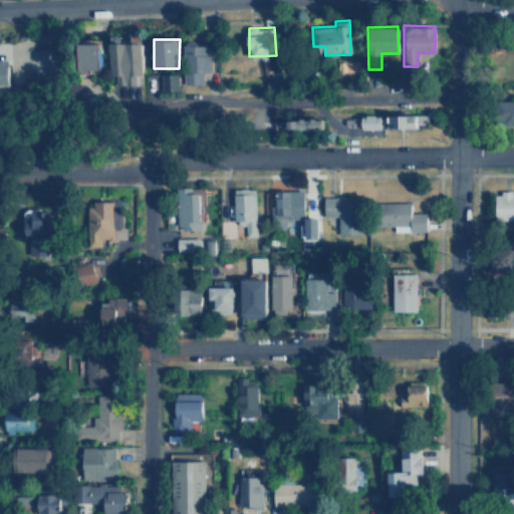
[(104,40),(83,40),(83,72),(93,72),(94,68),(103,68),(104,40)]
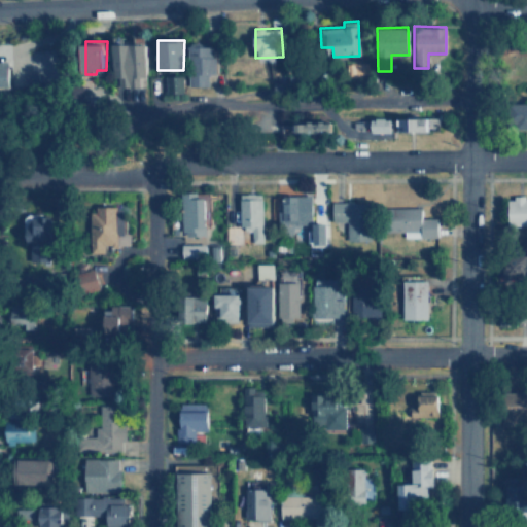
[(147,43),(114,42),(114,76),(119,77),(119,86),(140,86),(140,76),(146,77),(147,43)]
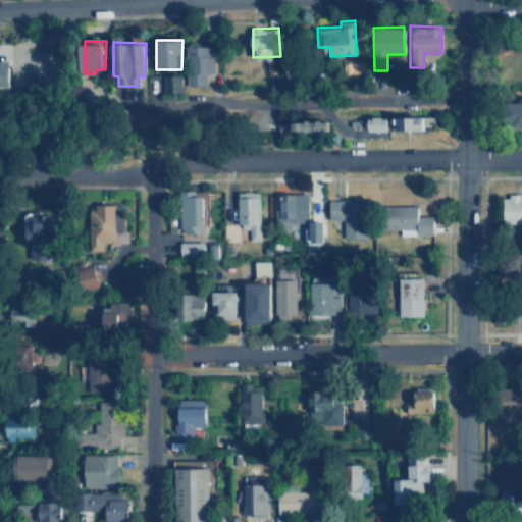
[(214,72),(214,43),(188,44),(188,73),(187,73),(187,86),(206,85),(206,72),(214,72)]
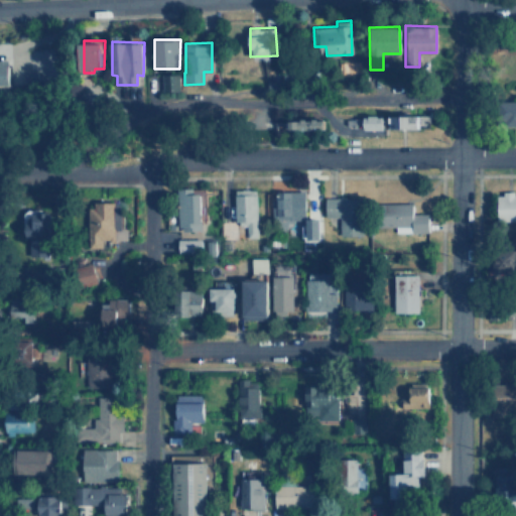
[(0,86),(9,86),(9,59),(0,59),(0,86)]
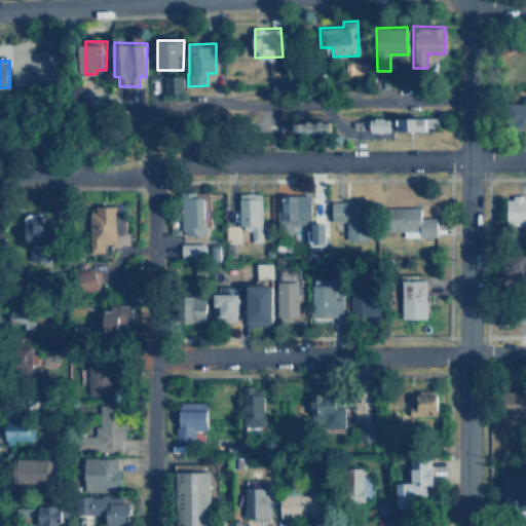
[(182,74),(164,75),(165,92),(183,91),(182,74)]
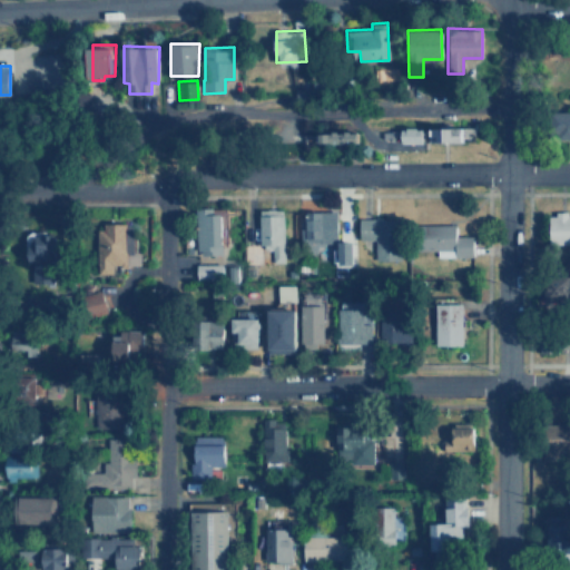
[(569,110),(553,111),(554,137),(569,136),(569,110)]
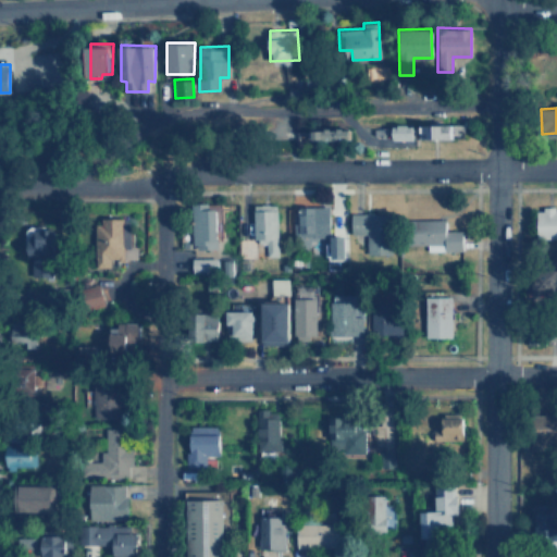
[(455,137),(455,124),(421,123),(421,136),(455,137)]
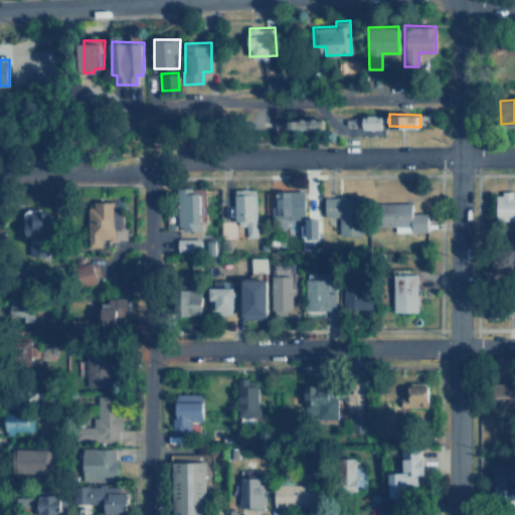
[(383,128),(384,115),(365,115),(364,128),(383,128)]
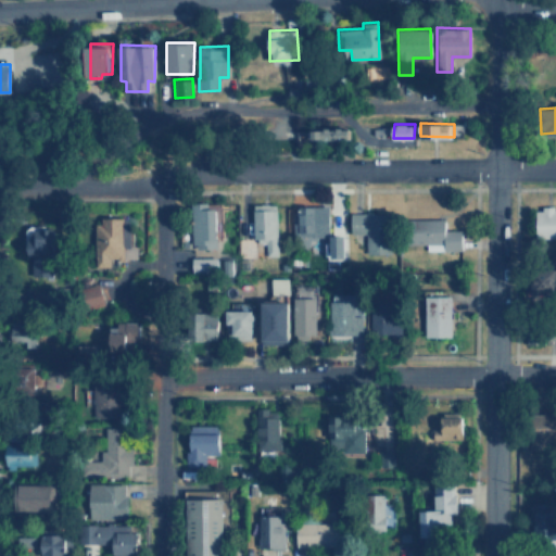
[(313,127),(313,138),(350,139),(350,128),(313,127)]
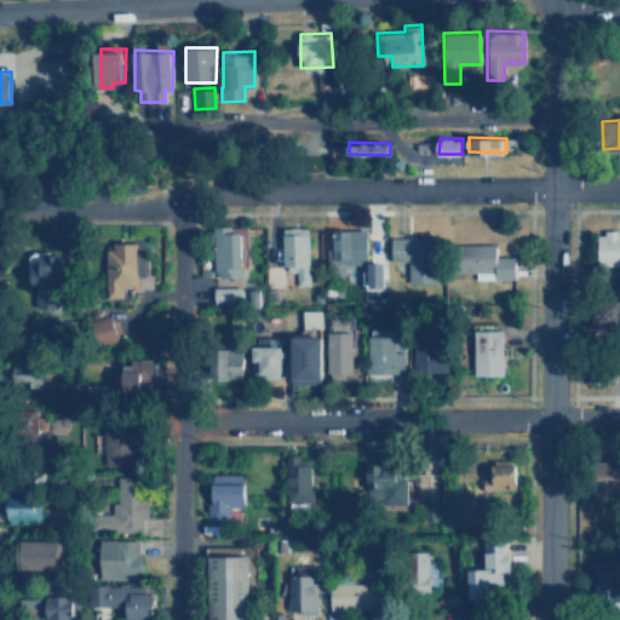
[(242,276),(244,233),(224,233),(224,225),(214,225),(213,275),(242,276)]
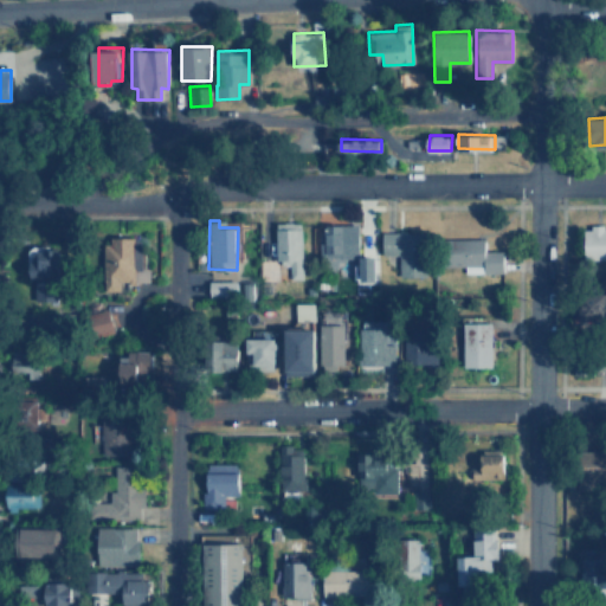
[(276,262),(290,263),(290,277),(302,278),(303,221),(277,221),(276,262)]
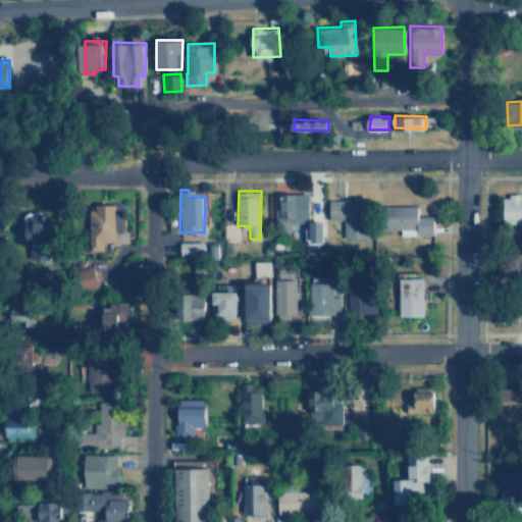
[(274,222),(309,223),(310,194),(281,193),(281,201),(275,201),(274,222)]
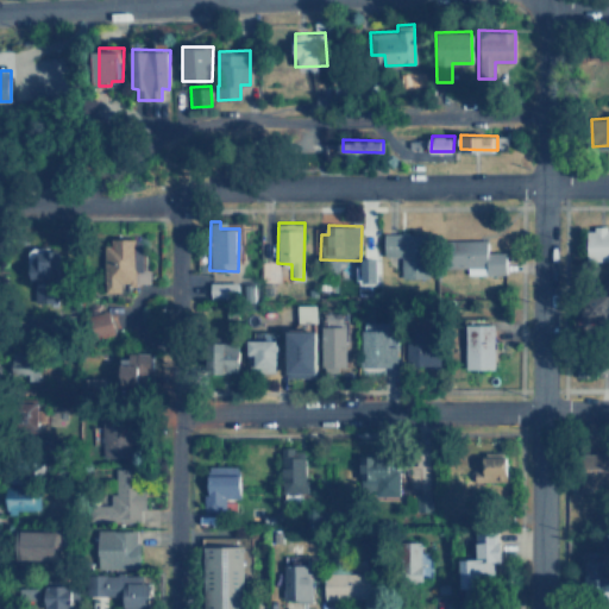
[(586,261),(608,259),(608,231),(607,231),(607,227),(586,227),(586,261)]
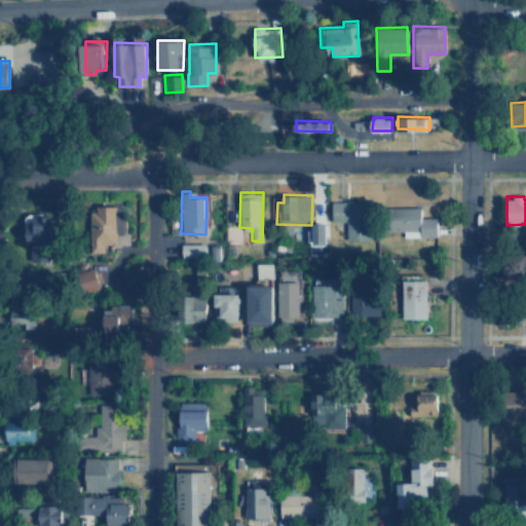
[(346,239),(369,239),(370,201),(332,200),(332,221),(346,221),(346,239)]
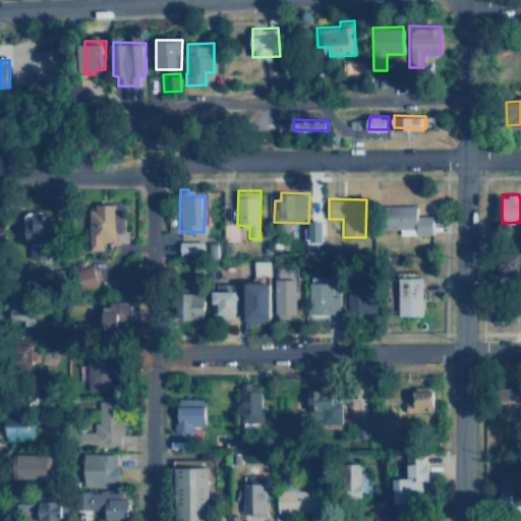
[(116,204),(92,203),(91,249),(104,249),(104,242),(128,242),(129,230),(125,230),(125,213),(116,213),(116,204)]
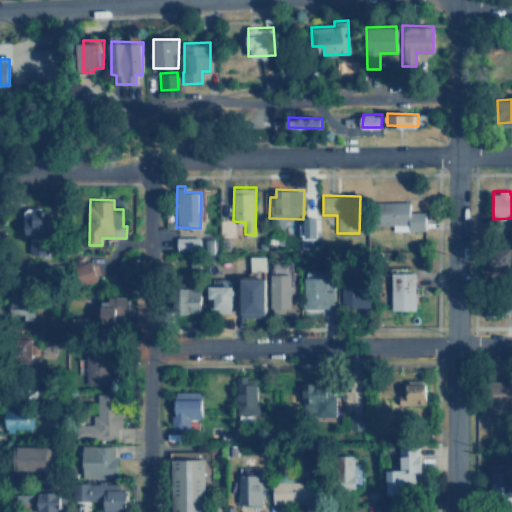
[(393,230),(425,230),(425,212),(410,212),(410,201),(382,202),(382,225),(393,224),(393,230)]
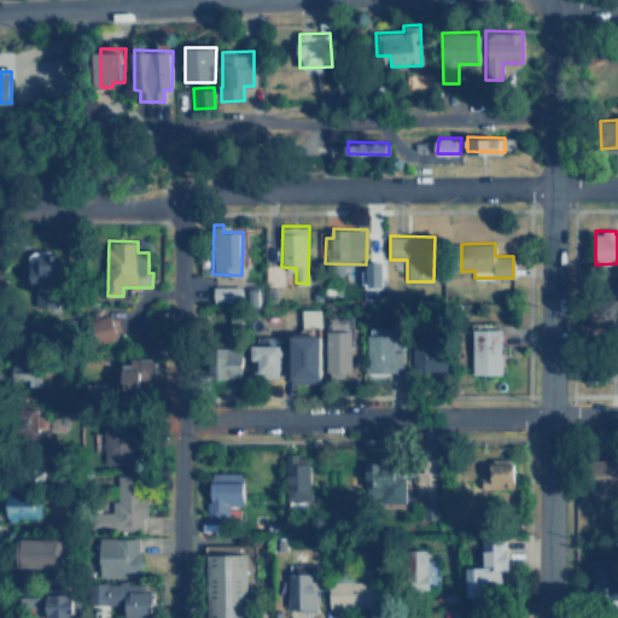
[(35,307),(60,305),(59,254),(34,255),(35,307)]
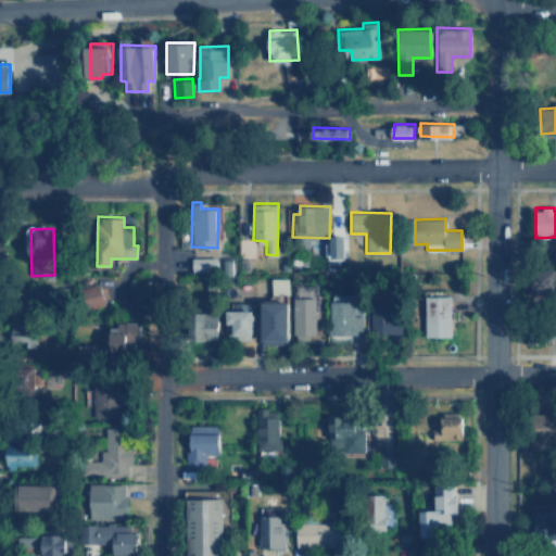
[(345,236),(330,236),(330,256),(344,256),(345,236)]
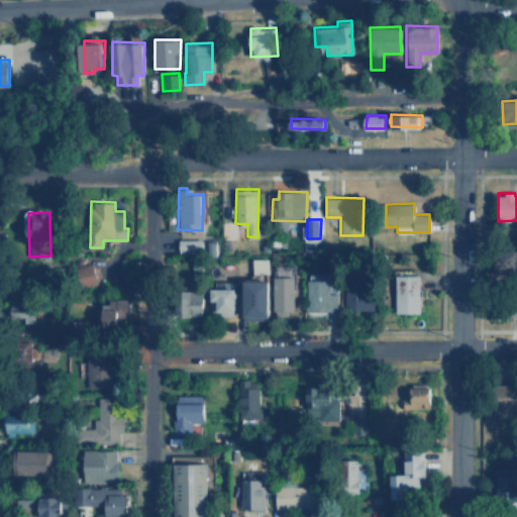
[(179,252),(201,252),(201,239),(178,239),(179,252)]
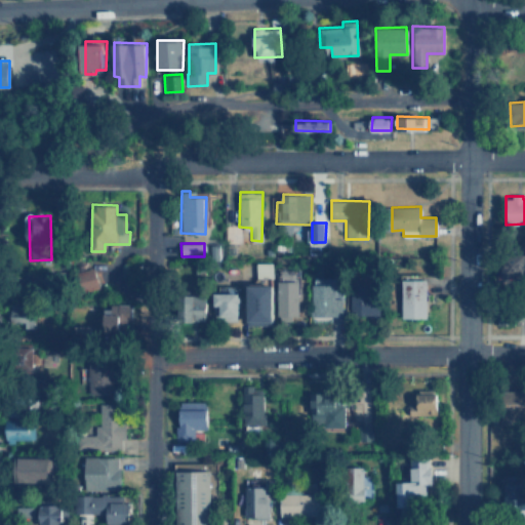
[(524,278),(524,252),(505,252),(503,277),(524,278)]
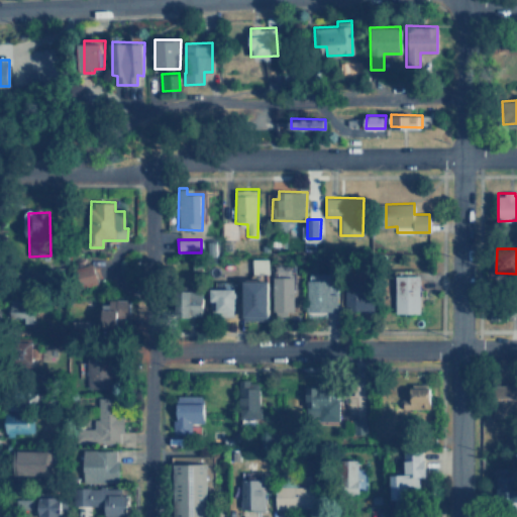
[(268,274),(268,259),(251,259),(251,274),(268,274)]
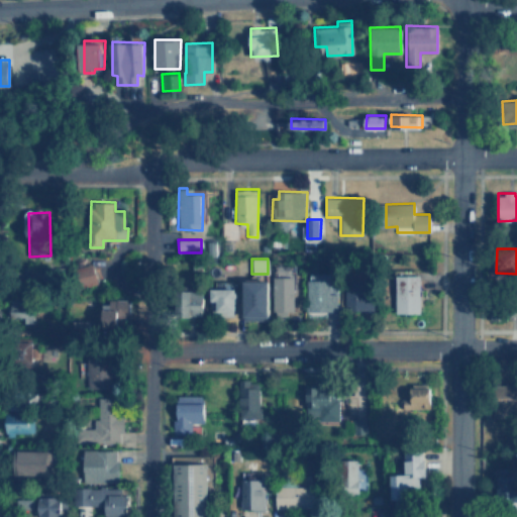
[(102,283),(101,264),(78,265),(78,284),(102,283)]
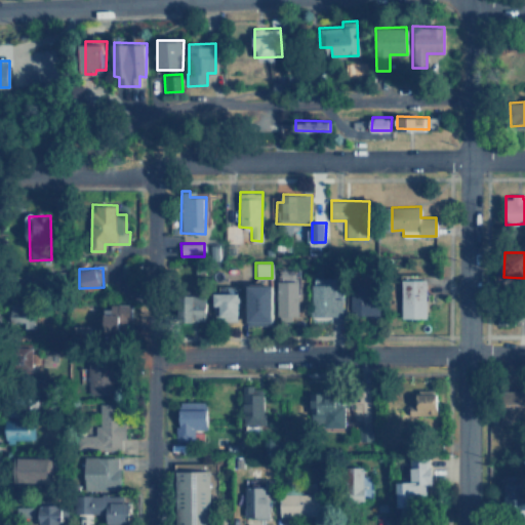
[(311,278),(312,316),(341,316),(341,277),(311,278)]
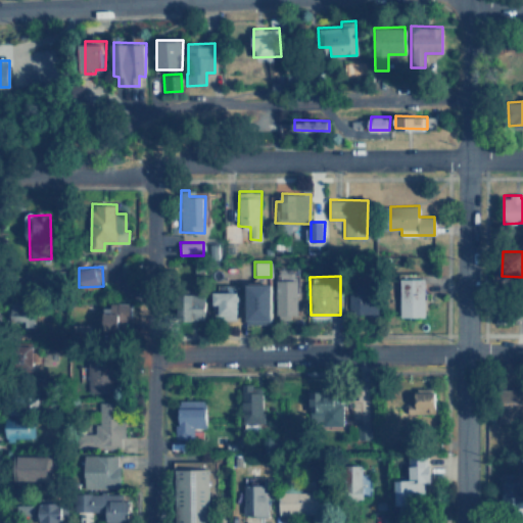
[(425,316),(425,278),(400,277),(399,316),(425,316)]
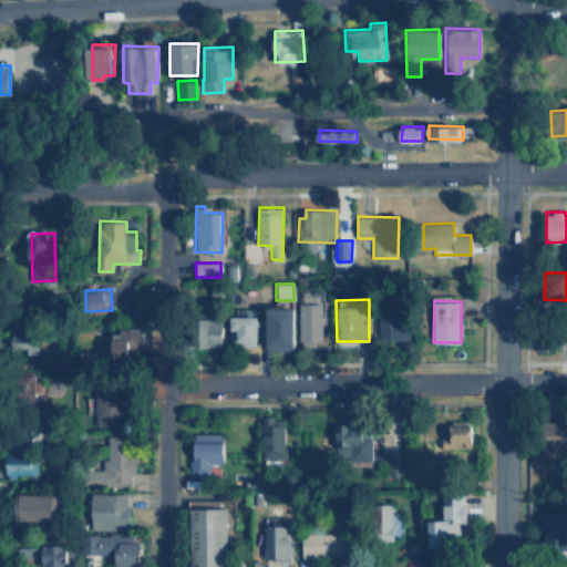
[(299,342),(322,342),(322,303),(300,303),(299,342)]
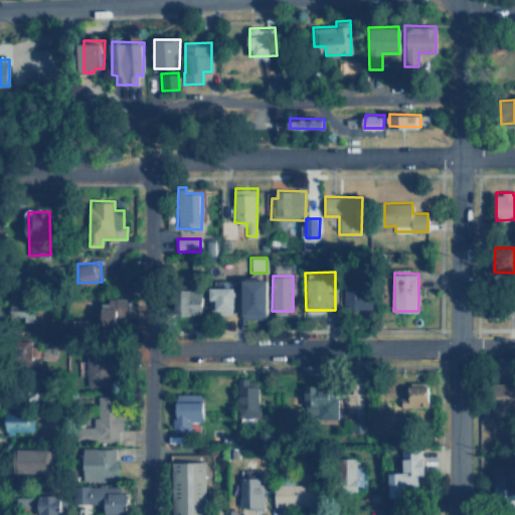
[(270,279),(243,279),(242,317),(269,317),(270,279)]
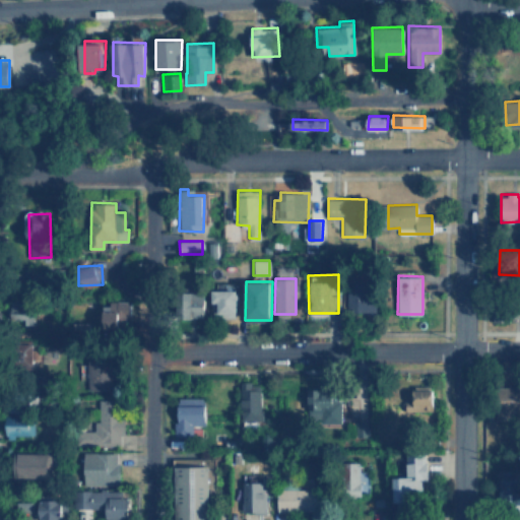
[(374,281),(347,281),(346,311),(373,312),(374,281)]
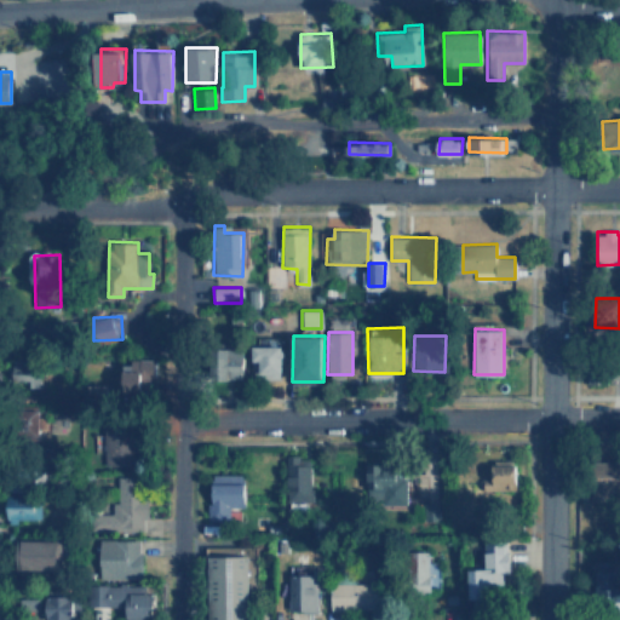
[(283,345),(273,344),(273,337),(260,337),(260,345),(254,344),(253,378),(282,379),(283,345)]
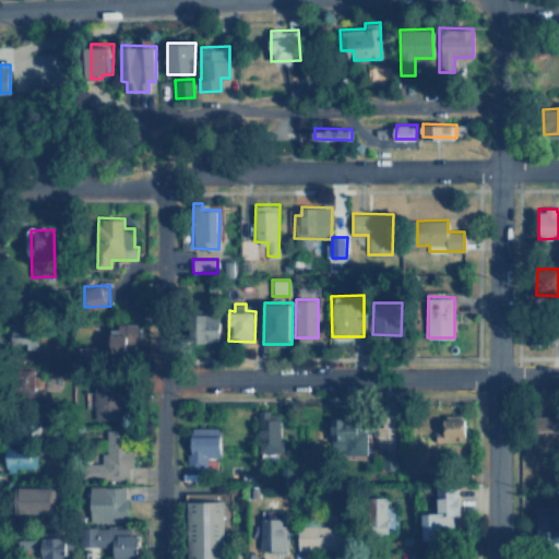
[(221,314),(199,314),(198,341),(219,342),(221,314)]
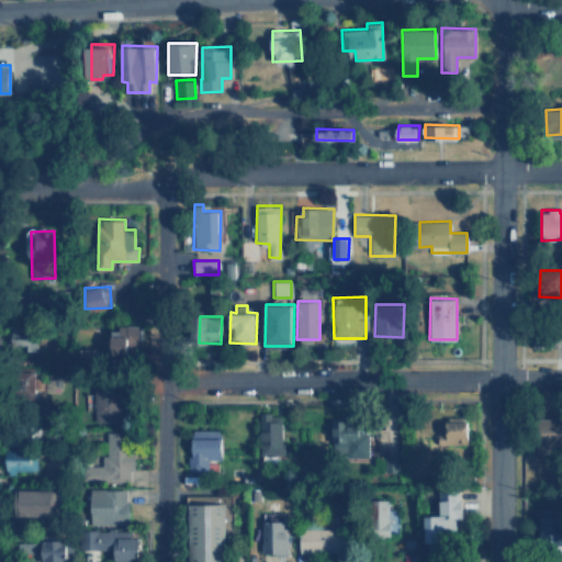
[(12,345),(25,344),(26,350),(36,350),(35,326),(11,327),(12,345)]
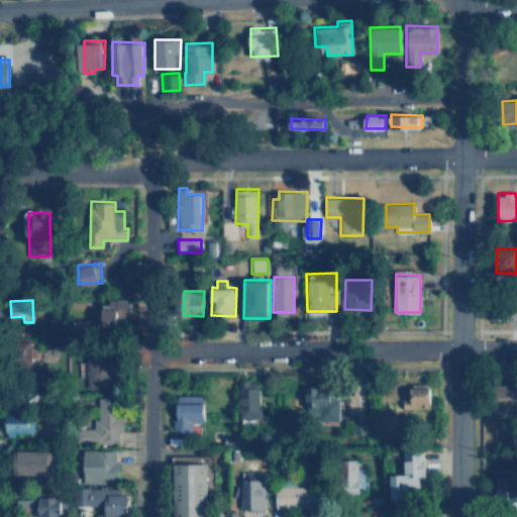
[(128,300),(105,300),(104,326),(128,326),(128,300)]
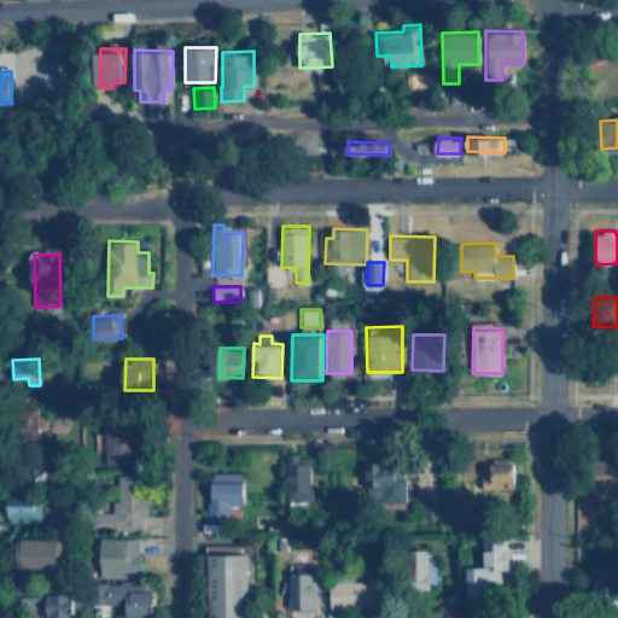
[(134,464),(135,420),(104,419),(103,462),(134,464)]
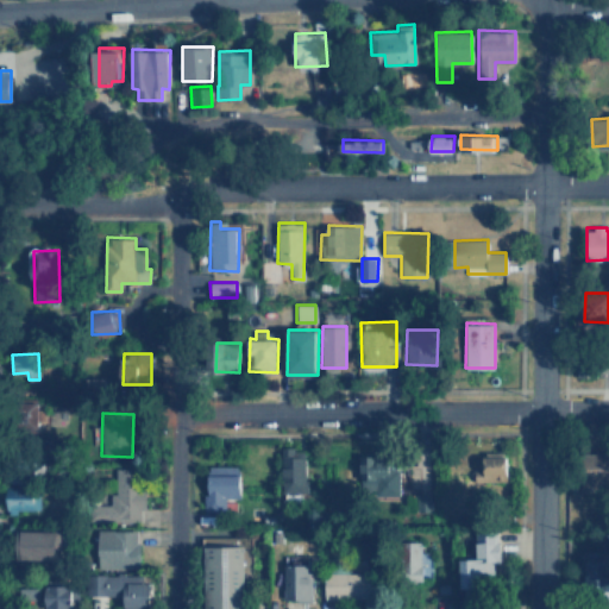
[(305,493),(306,447),(282,447),(281,493),(305,493)]
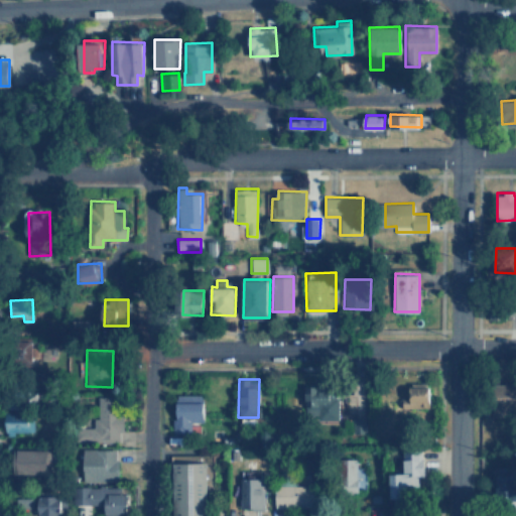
[(402,407),(430,407),(430,382),(410,382),(410,396),(402,397),(402,407)]
